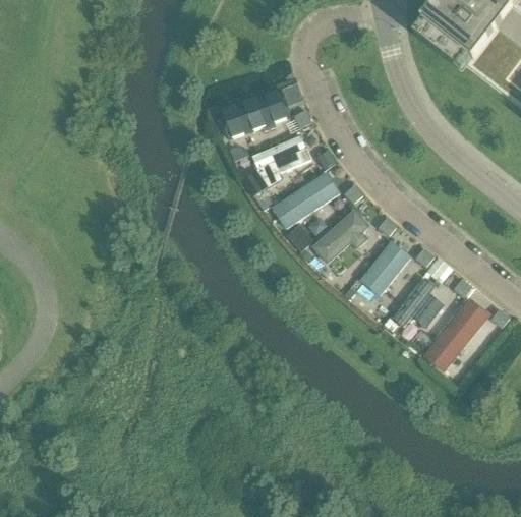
[(423,19),(418,26),(520,105),(520,12),(505,0),(435,0),(421,18),(423,19)]
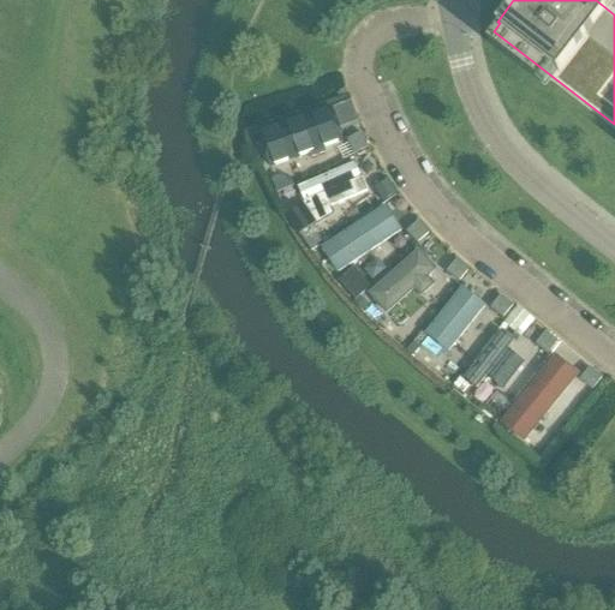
[(352,99),(333,106),(340,125),(359,119),(352,99)]
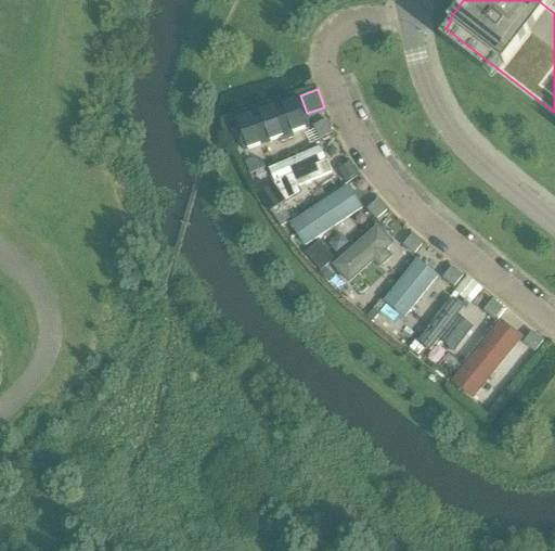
[(299,97),(230,119),(241,154),(311,130),(299,97)]
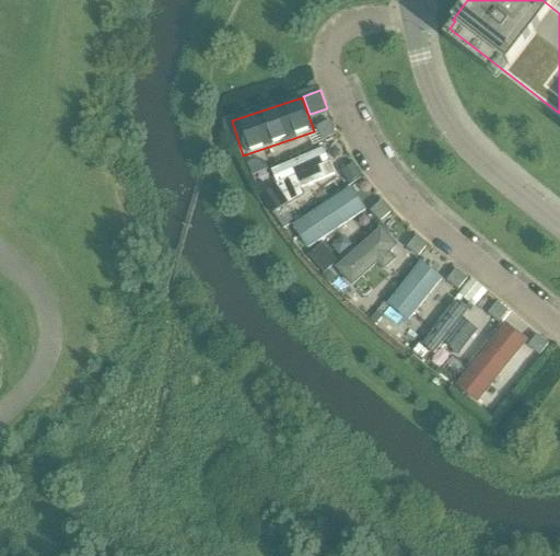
[(329,118),(317,125),(323,136),(335,130),(329,118)]
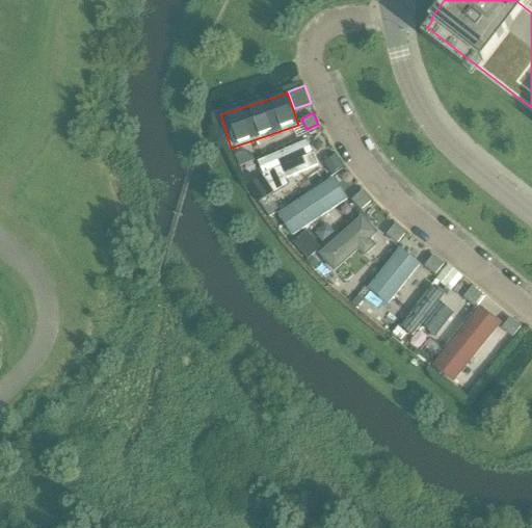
[(307,137),(257,159),(262,180),(314,155),(307,137)]
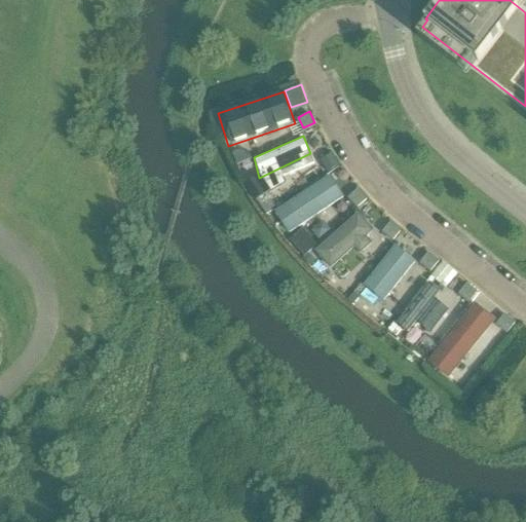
[(245,148),(238,147),(232,150),(237,160),(248,155),(245,148)]
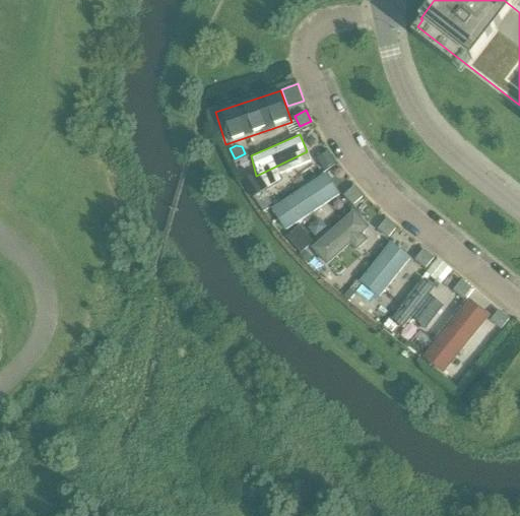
[(327,149),(317,156),(324,167),(334,159),(327,149)]
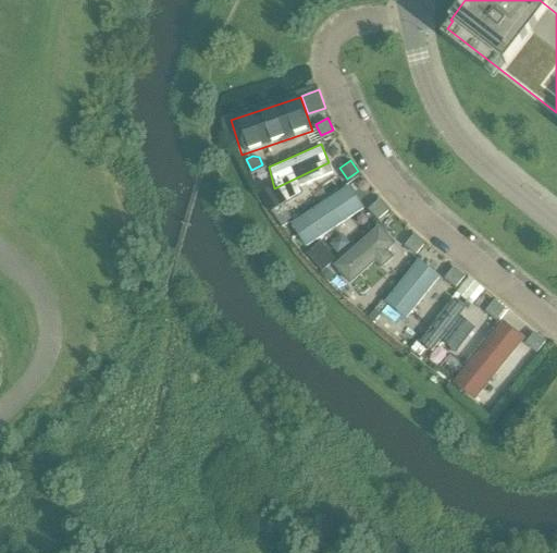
[(349,184),(302,213),(317,238),(366,209),(349,184)]
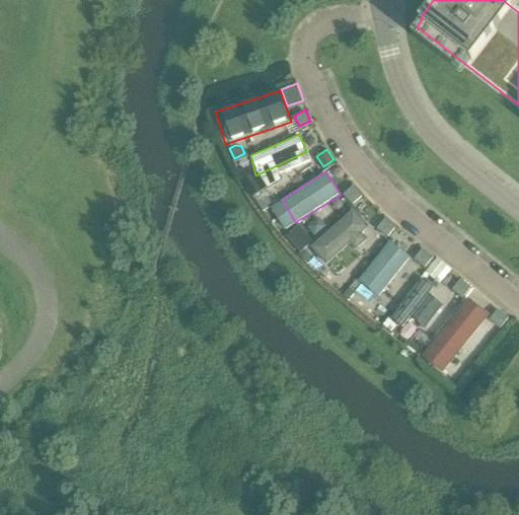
[(353,185),(344,193),(352,202),(361,194),(353,185)]
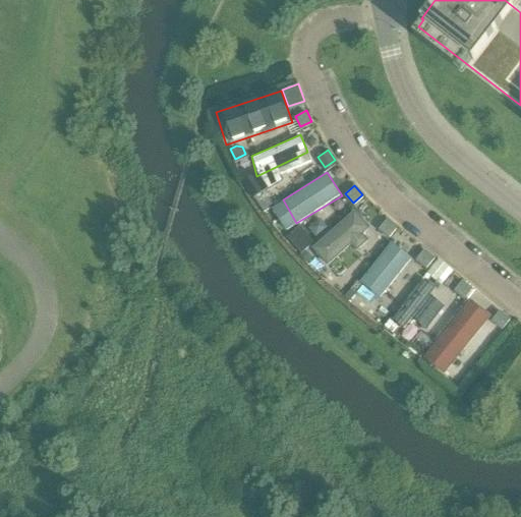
[(353,211),(311,244),(325,259),(364,225),(353,211)]
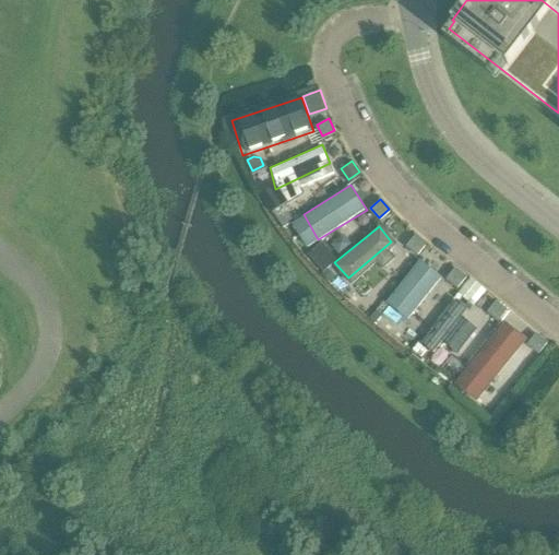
[(415,234),(407,244),(417,252),(426,243),(415,234)]
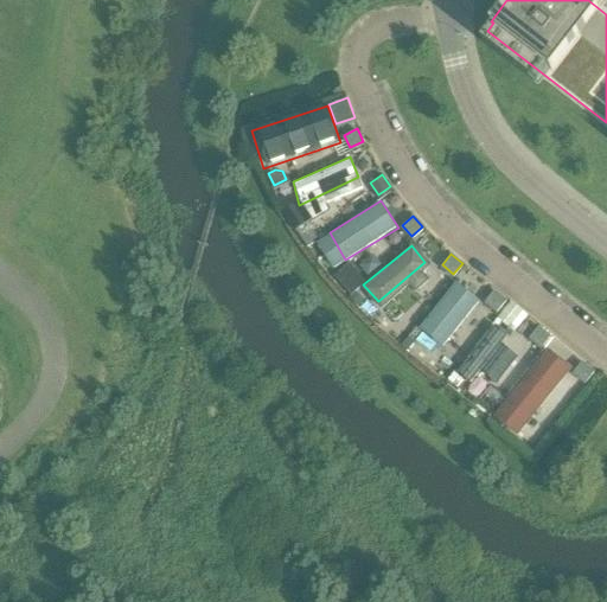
[(350,293),(363,280),(349,263),(334,275),(350,293)]
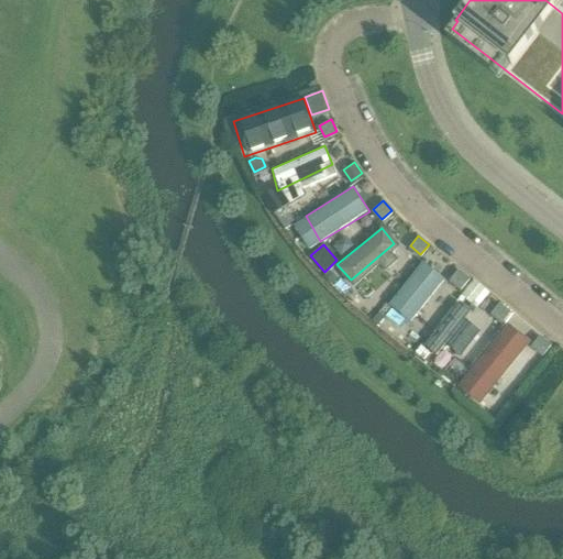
[(421,262),(390,304),(410,322),(444,280),(421,262)]
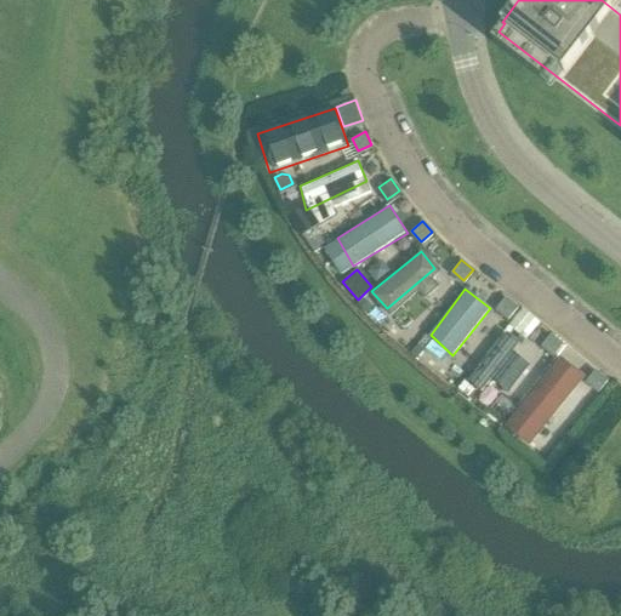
[(506,296),(496,307),(508,317),(517,306),(506,296)]
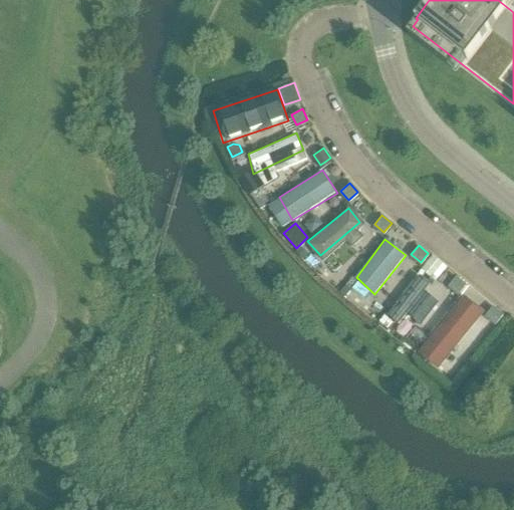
[(301,246),(296,250),(303,257),(307,252),(301,246)]
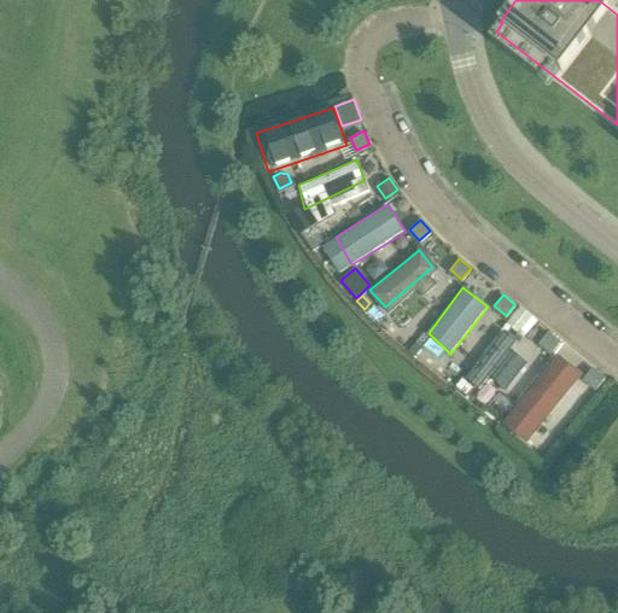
[(520,305),(507,321),(518,331),(531,314),(520,304),(520,305)]
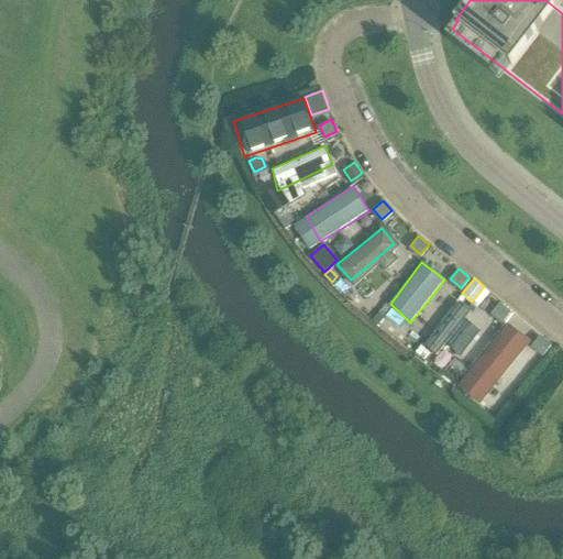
[(499,302),(492,313),(501,320),(510,310),(499,302)]
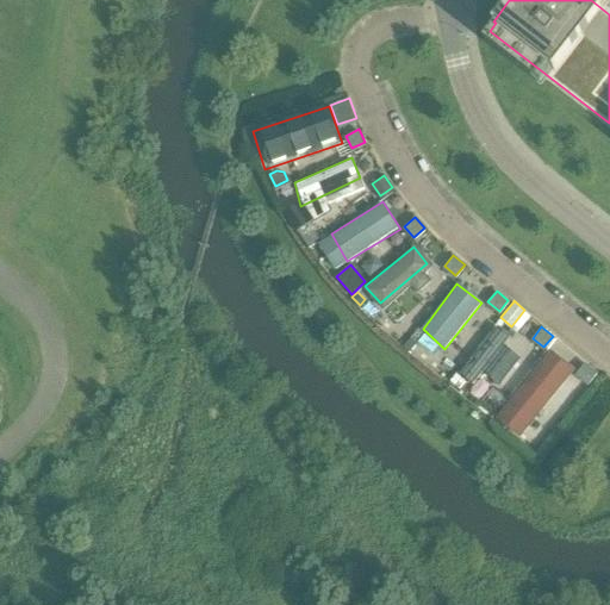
[(500,328),(453,382),(465,393),(484,370),(503,384),(523,359),(504,344),(511,336),(500,328)]
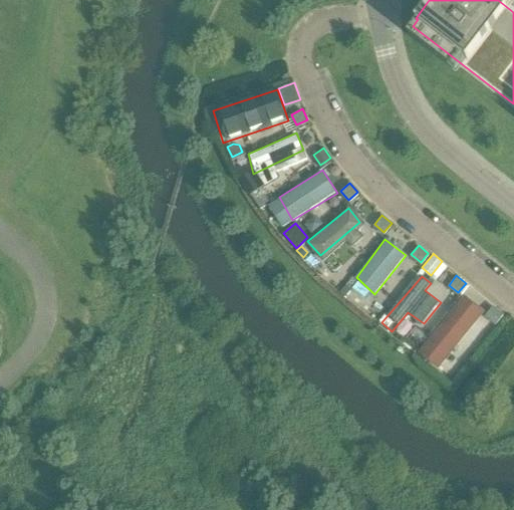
[(340,289),(346,293),(351,286),(346,282),(340,289)]
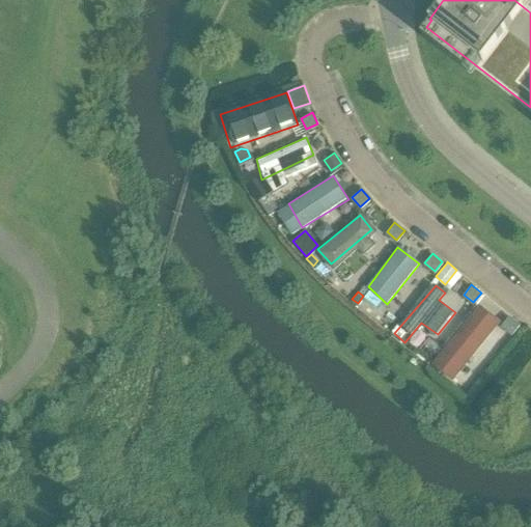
[(482,306),(431,365),(450,382),(502,319),(482,306)]
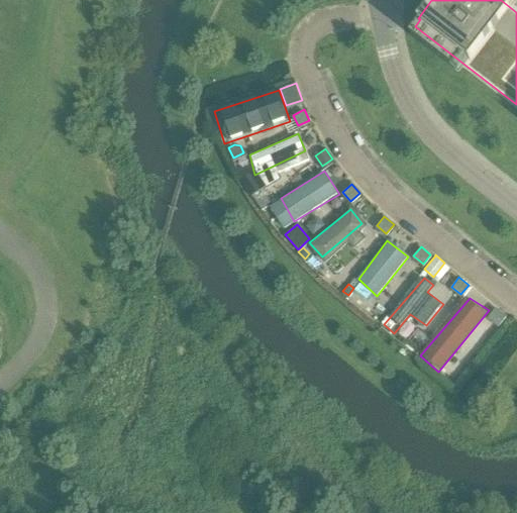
[(505,314),(496,307),(488,316),(498,324),(505,314)]
